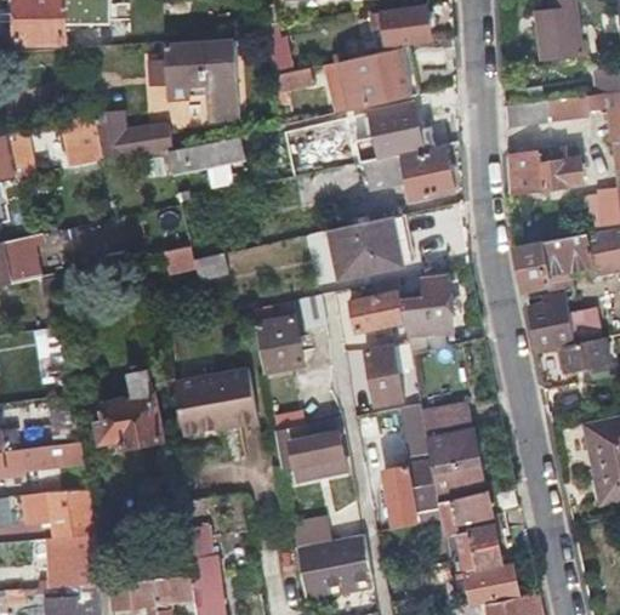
[(109,0),(16,0),(16,43),(67,41),(67,23),(111,22),(109,0)]
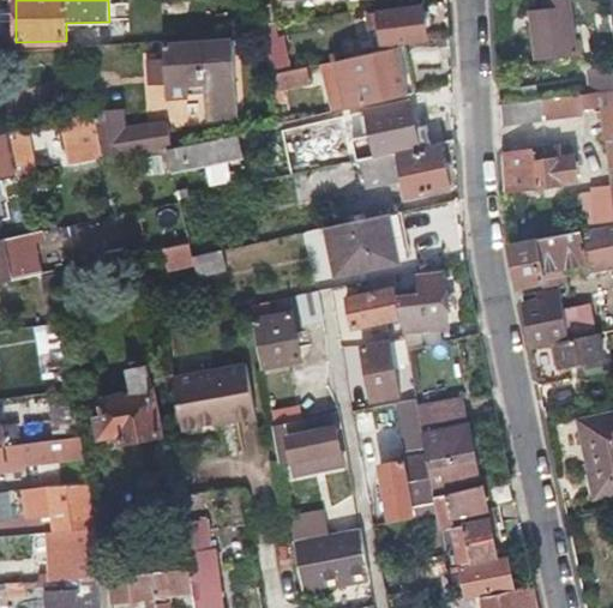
[(575,24),(574,11),(571,0),(552,0),(550,0),(551,12),(535,14),(540,65),(575,61),(571,25),(575,24)]
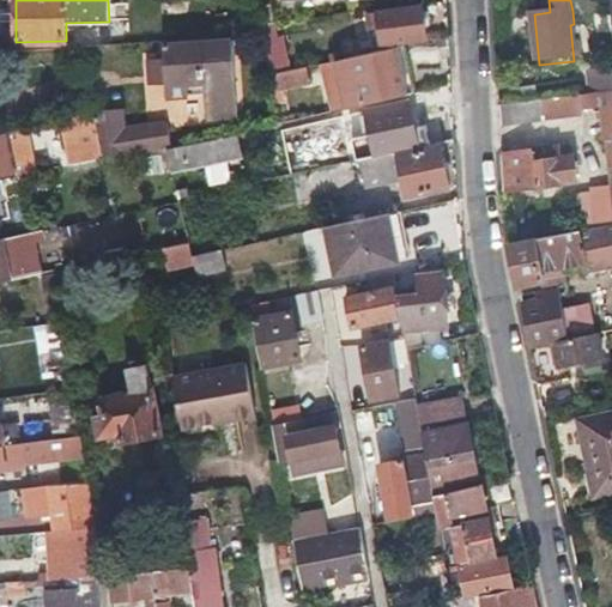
[(259,13),(261,28),(274,25),(272,10),(259,13)]
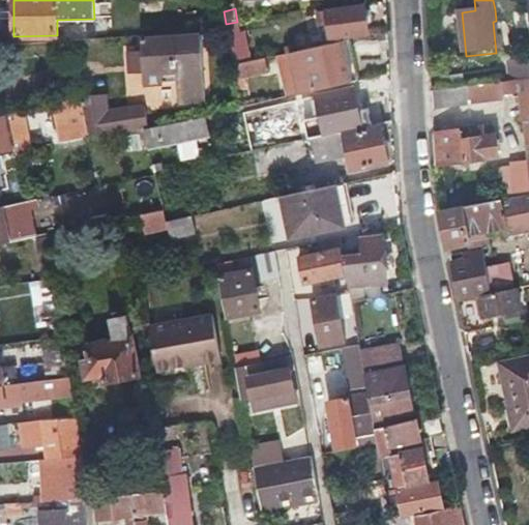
[(368,35),(365,23),(363,10),(327,15),(331,40),(368,35)]
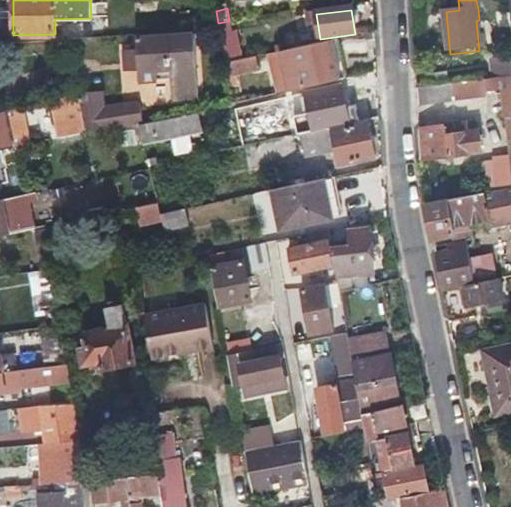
[(225,63),(242,60),(236,35),(232,35),(229,21),(218,23),(225,63)]
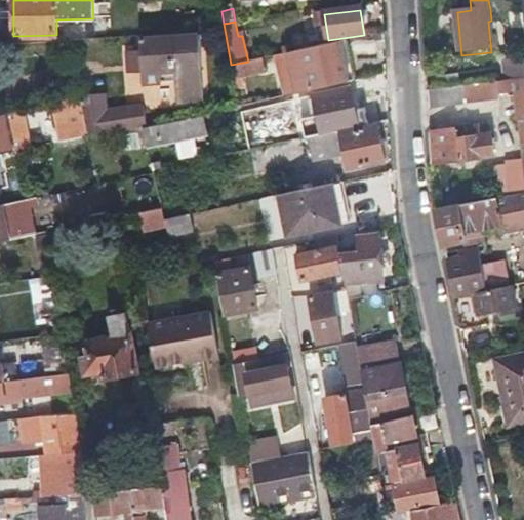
[(134,54),(128,54),(122,55),(123,76),(135,75),(136,107),(195,105),(192,39),(133,43),(134,54)]
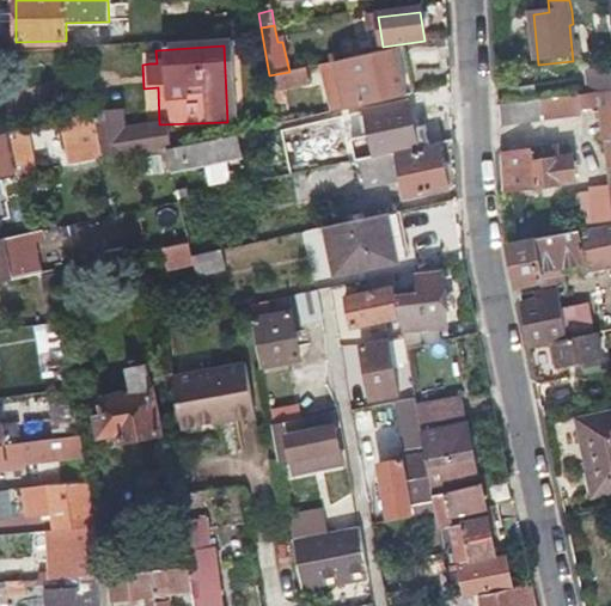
[(398,49),(367,56),(336,62),(346,109),(408,96),(398,49)]
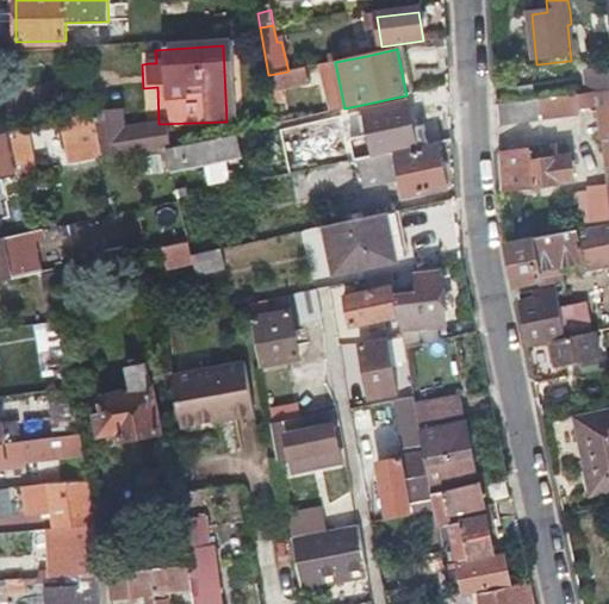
[(303,68),(289,72),(268,75),(271,89),(308,82),(303,68)]
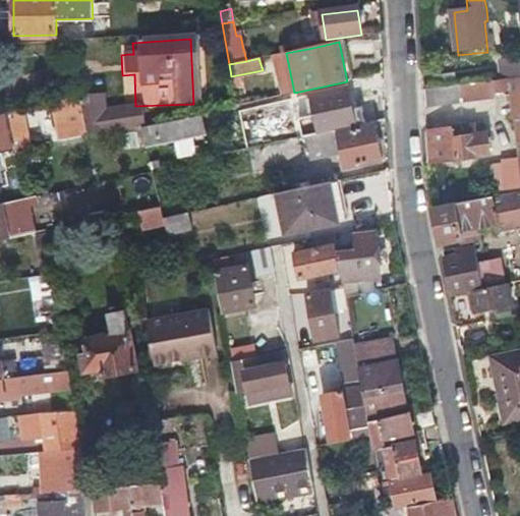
[(519,62),(500,66),(502,79),(519,75),(519,62)]
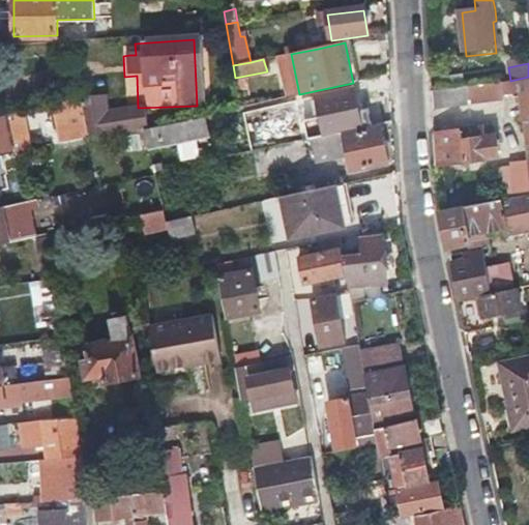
[(528,77),(510,81),(505,82),(500,83),(502,95),(519,92),(522,124),(526,123),(528,153),(528,77)]
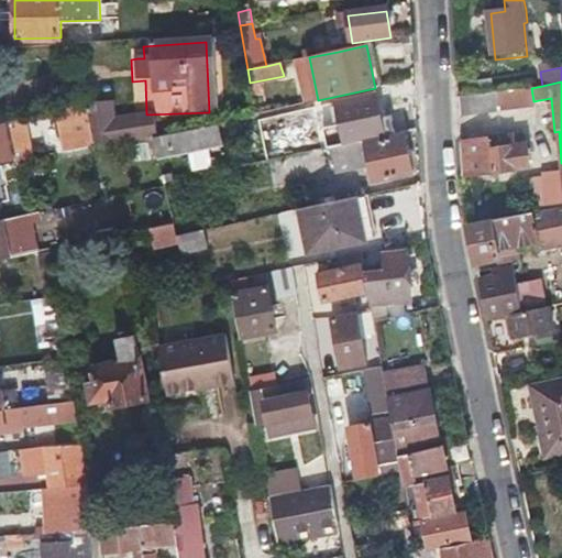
[(462,101),(462,110),(462,119),(500,112),(498,95),(462,101)]
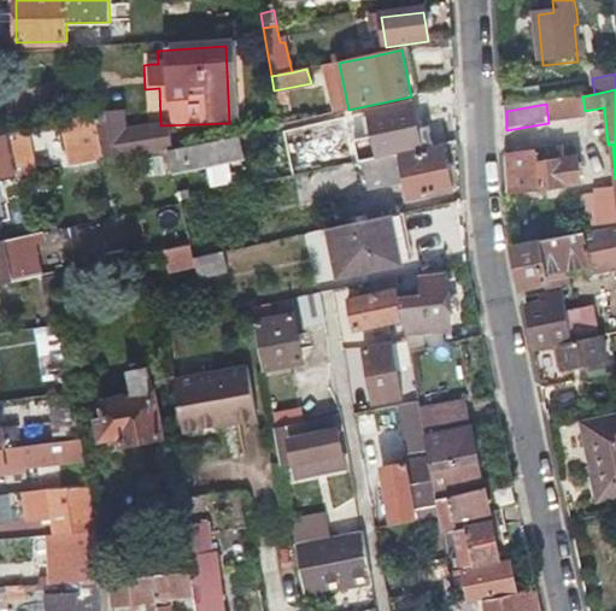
[(289,105),(277,107),(280,124),(304,119),(303,111),(292,113),(289,105)]
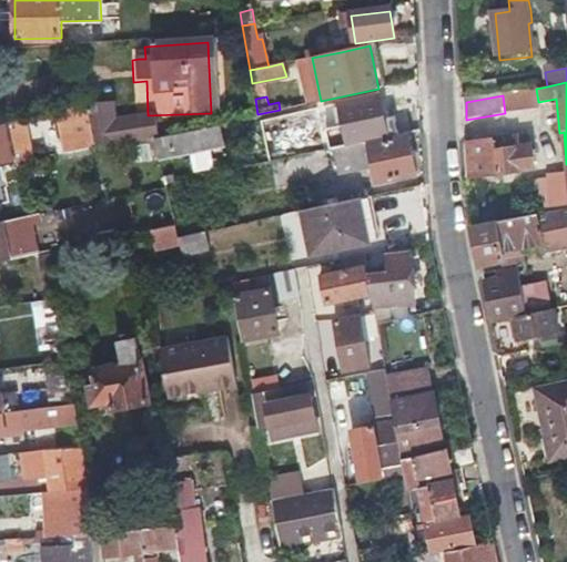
[(347,133),(350,144),(364,141),(388,135),(381,98),(342,105),(347,133)]
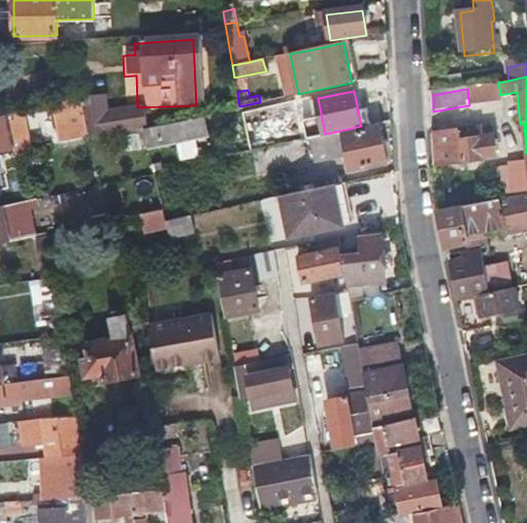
[(81,99),(62,102),(69,140),(89,136),(81,99)]
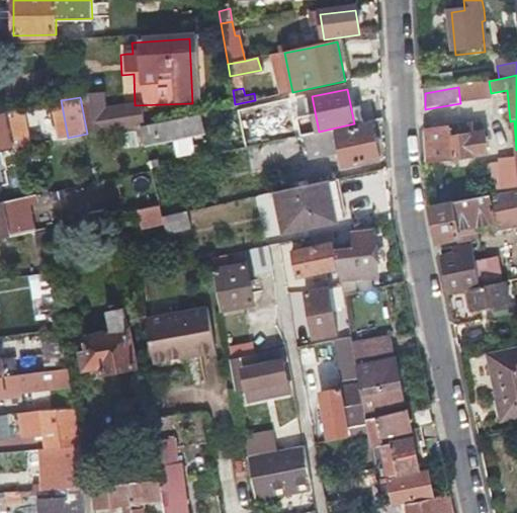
[(52,102),(59,140),(68,138),(61,100),(52,102)]
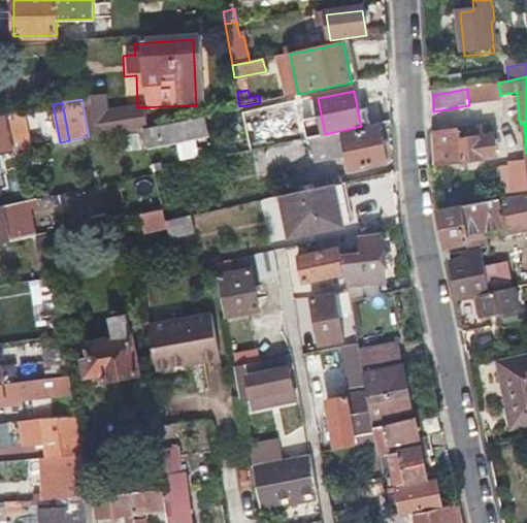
[(4,113),(12,152),(30,149),(22,110),(4,113)]
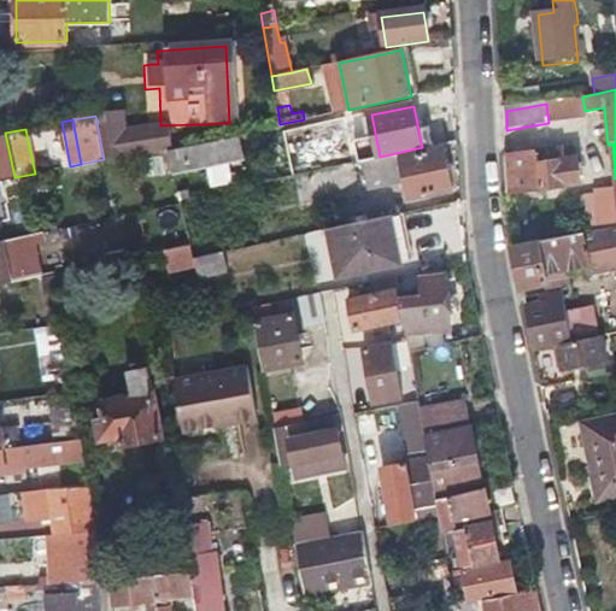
[(5,133),(0,134),(0,180),(15,177),(5,133)]
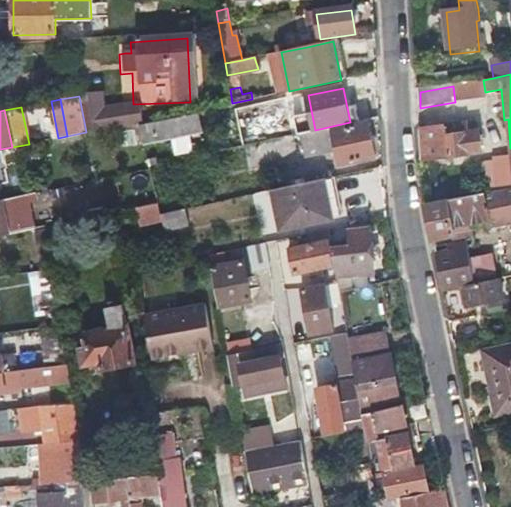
[(141,121),(143,131),(145,142),(199,130),(195,110),(141,121)]
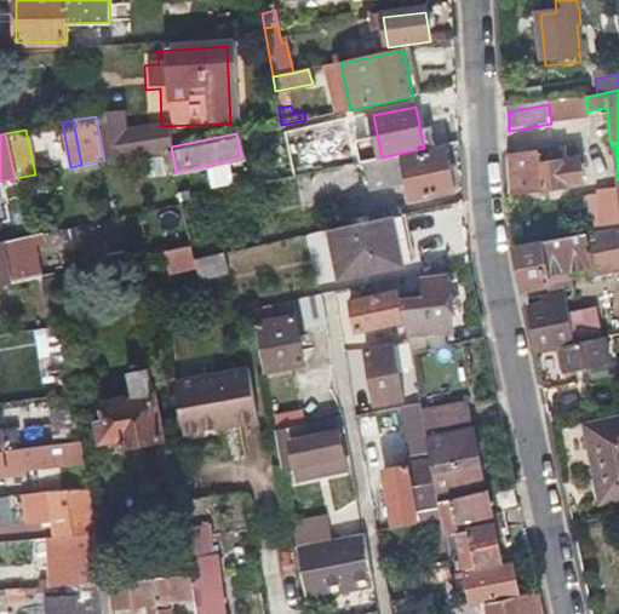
[(360,149),(362,161),(382,158),(379,145),(360,149)]
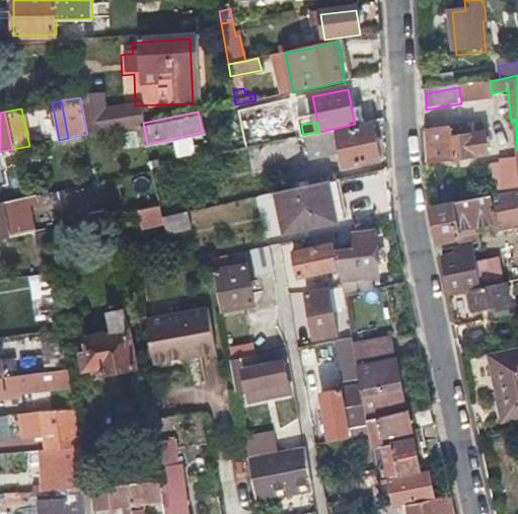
[(303,135),(307,158),(338,152),(343,178),(380,170),(371,123),(333,131),(333,129),(319,132),(303,135)]
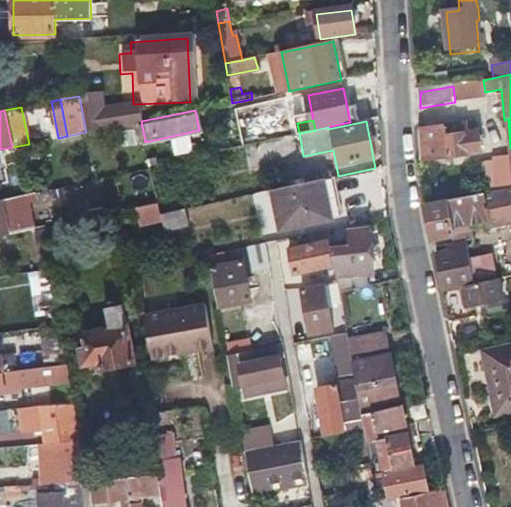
[(483,153),(481,142),(480,132),(469,134),(468,127),(421,133),(423,161),(483,153)]
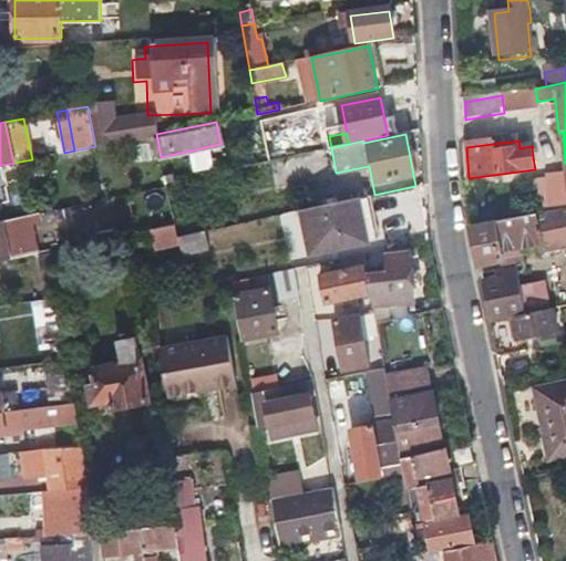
[(338,183),(336,173),(331,147),(296,154),(297,163),(294,163),(300,191),(338,183)]
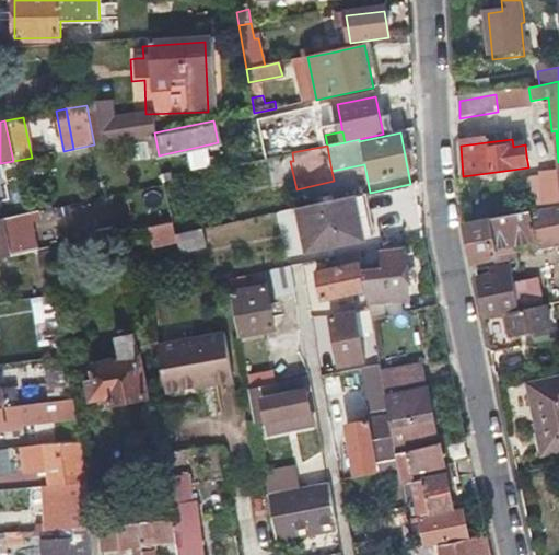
[(293,161),(292,152),(280,155),(281,163),(290,161),(293,161)]
